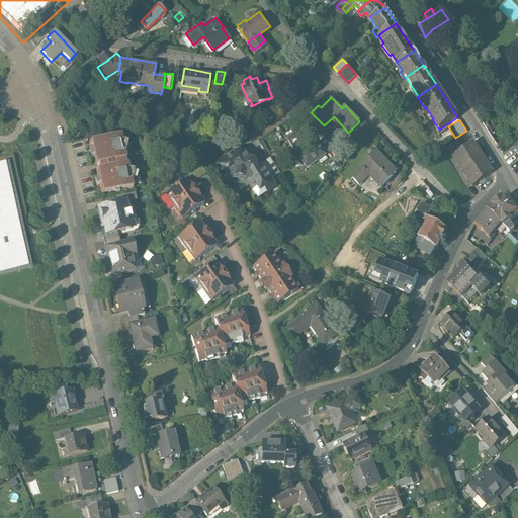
[(307,139),(299,128),(288,136),(295,146),(307,139)]
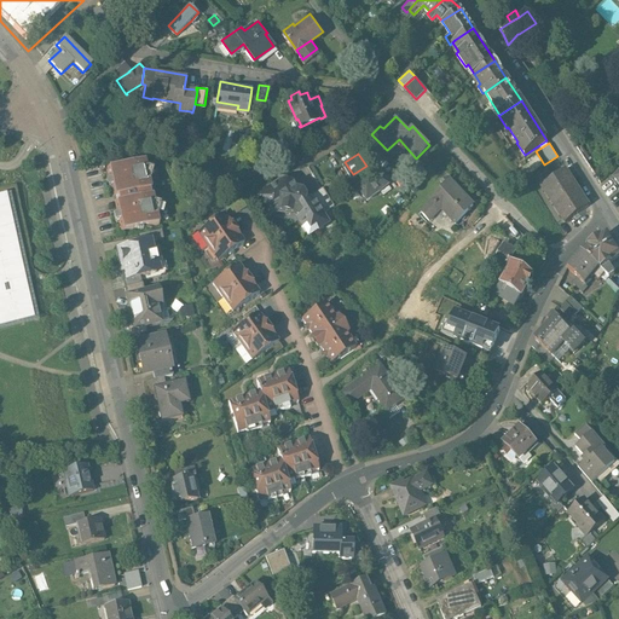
[(145,161),(128,165),(128,163),(123,165),(123,166),(108,169),(110,180),(108,181),(109,187),(111,187),(117,214),(115,214),(117,221),(119,220),(121,231),(138,227),(138,229),(143,227),(143,226),(160,223),(157,215),(161,203),(155,202),(152,195),(151,195),(150,189),(151,189),(150,181),(154,171),(146,168),(145,161)]
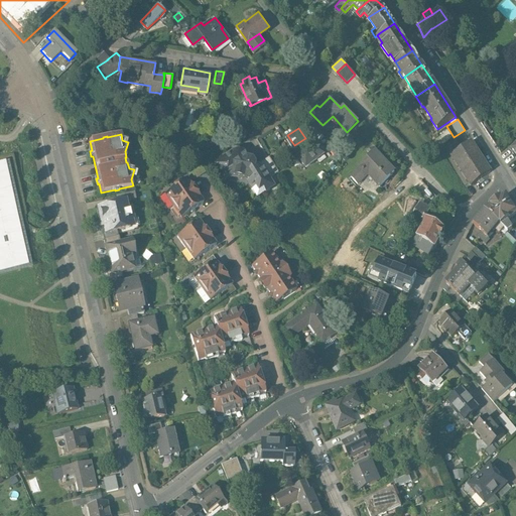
[(316,140),(298,152),(306,164),(318,157),(320,160),(327,156),(316,140)]
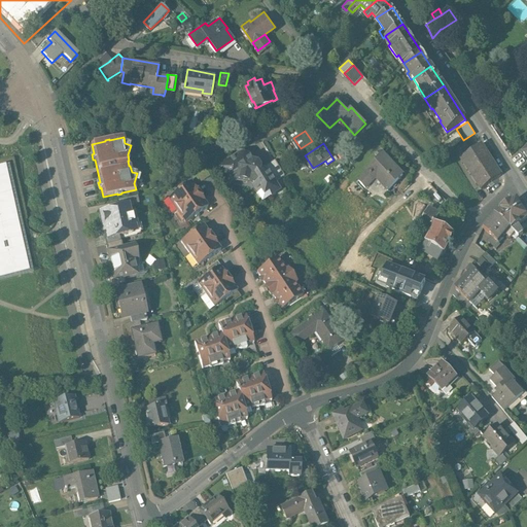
[(490,155),(481,143),(470,150),(465,143),(456,148),(469,169),(490,155)]
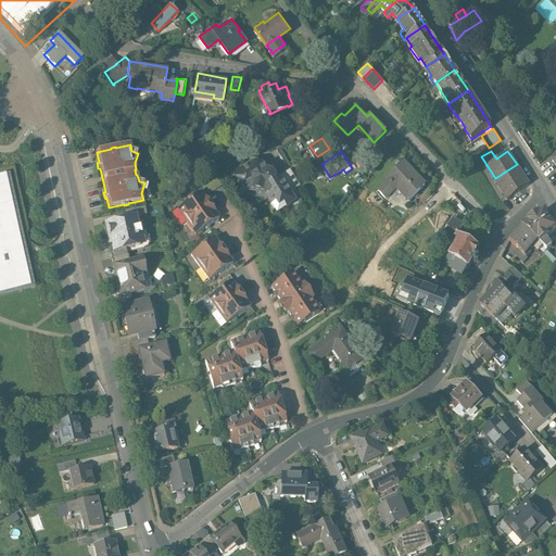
[(275,174),(272,168),(266,167),(265,168),(261,161),(256,160),(252,162),(251,165),(247,164),(243,166),(242,165),(227,175),(234,185),(238,181),(242,189),(253,182),(265,186),(272,196),(272,199),(277,209),(295,198),(290,188),(289,189),(279,173),(277,174),(275,174)]
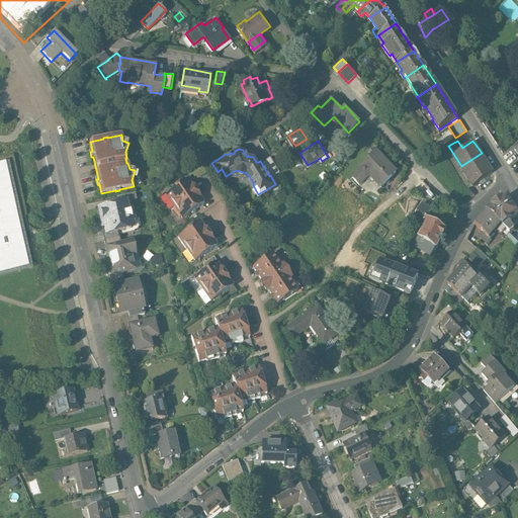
[(380,186),(396,173),(376,152),(361,165),(362,166),(352,175),(359,182),(369,173),(380,186)]
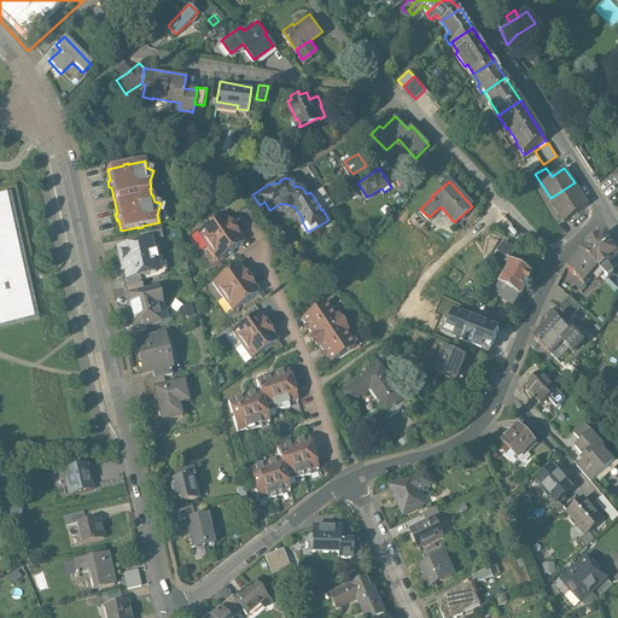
[(575,182),(551,198),(564,217),(572,213),(575,215),(584,209),(583,205),(587,203),(575,182)]
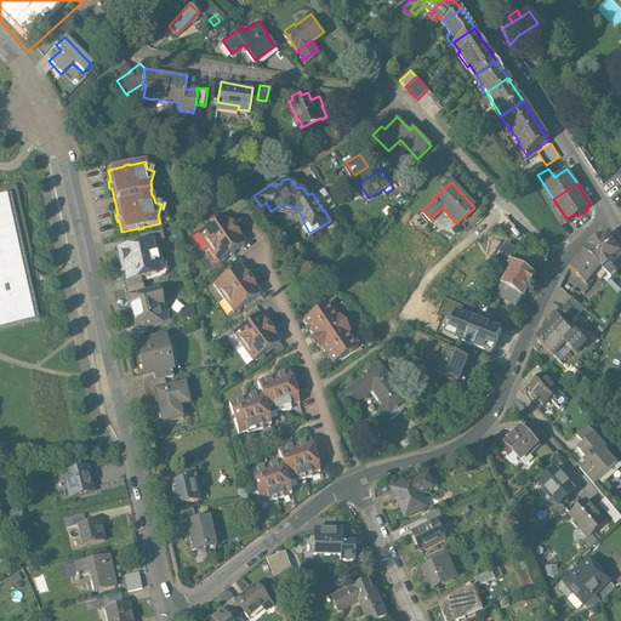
[(325,184),(312,193),(323,211),(324,210),(336,203),(325,184)]
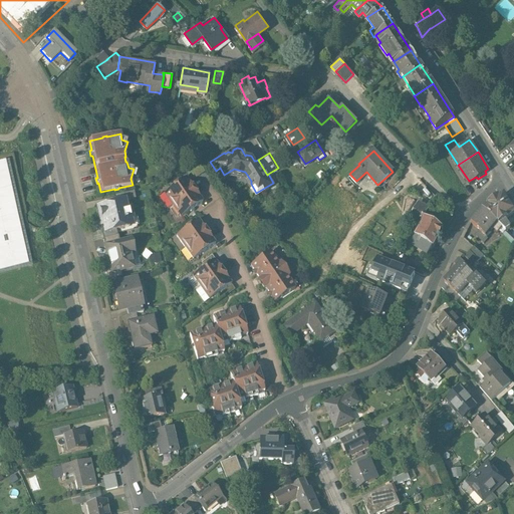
[(5,162),(0,163),(0,271),(28,265),(15,205),(5,162)]
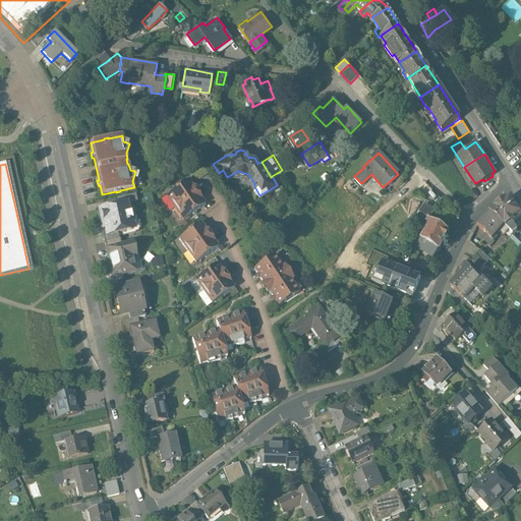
[(190,177),(167,193),(175,205),(198,189),(190,177)]
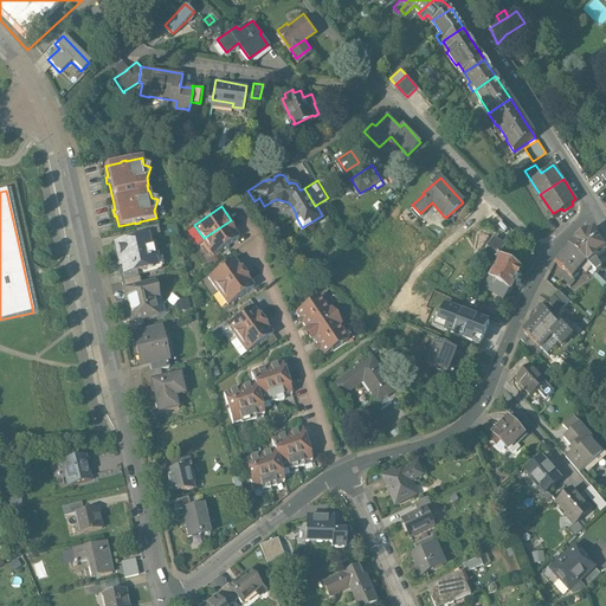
[(231,220),(204,238),(213,253),(240,234),(231,220)]
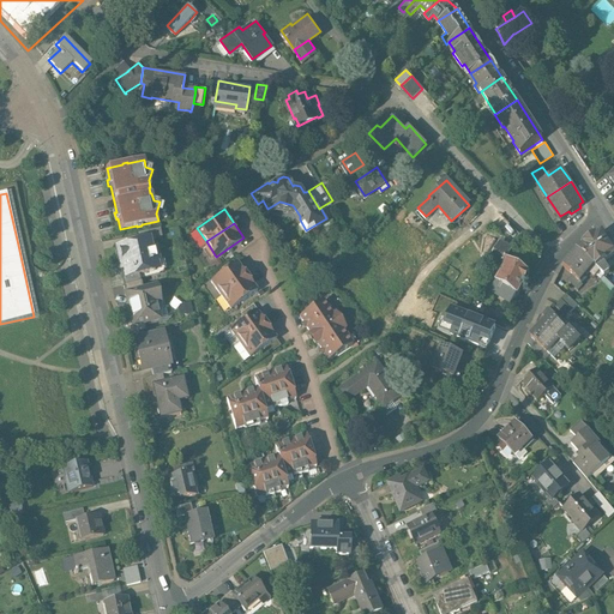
[(161,228),(139,233),(140,239),(150,238),(151,238),(162,235),(161,228)]
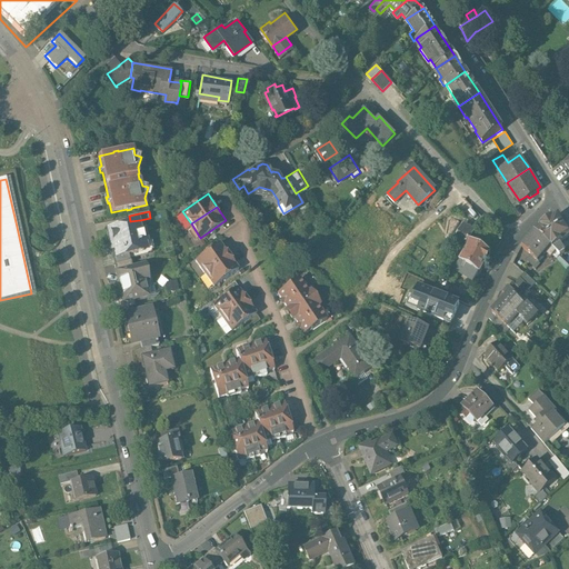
[(535,228),(533,228),(550,243),(555,248),(559,251),(563,248),(558,239),(561,237),(568,231),(568,229),(558,212),(552,216),(552,215),(539,223),(539,225),(535,228)]
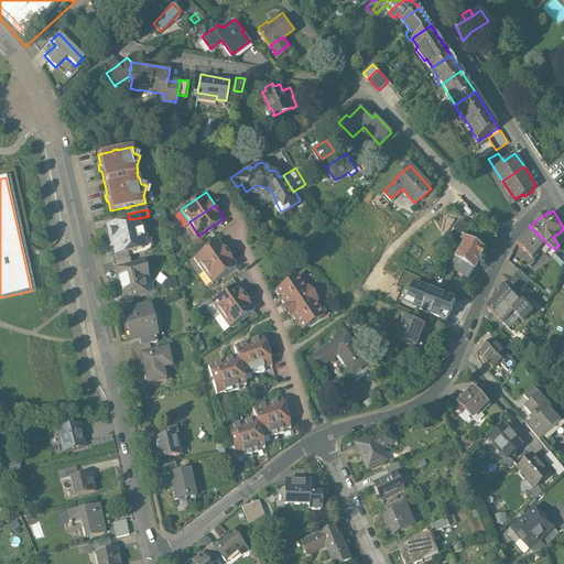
[(129,219),(107,225),(110,241),(112,241),(116,253),(116,255),(128,252),(142,248),(141,240),(147,239),(144,227),(139,228),(138,219),(139,218),(138,218),(129,219)]
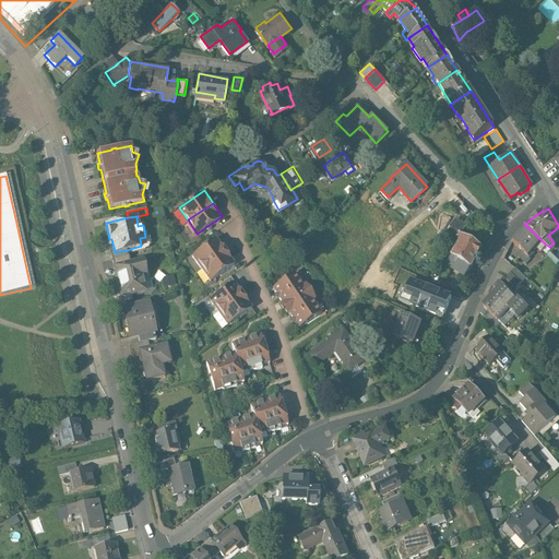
[(349,226),(341,217),(333,225),(342,234),(349,226)]
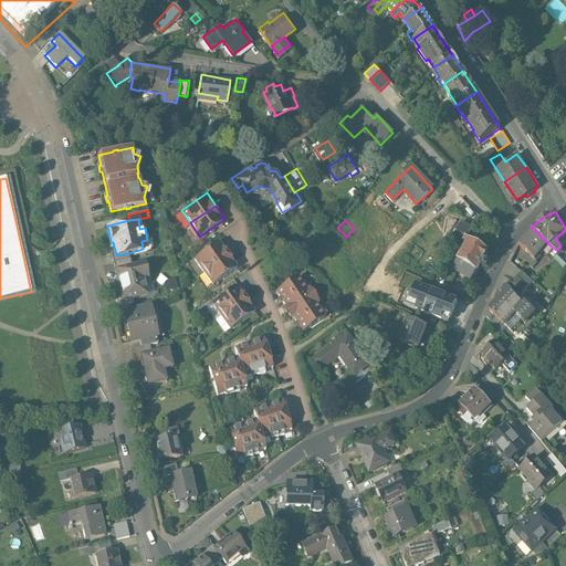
[(451,237),(464,245),(451,265),(470,278),(488,250),(467,237),(472,229),(460,222),(451,237)]
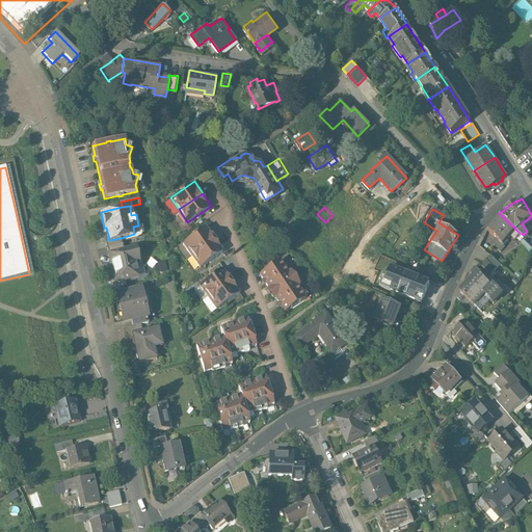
[(510,233),(514,228),(499,213),(487,227),(496,235),(502,242),(510,233)]
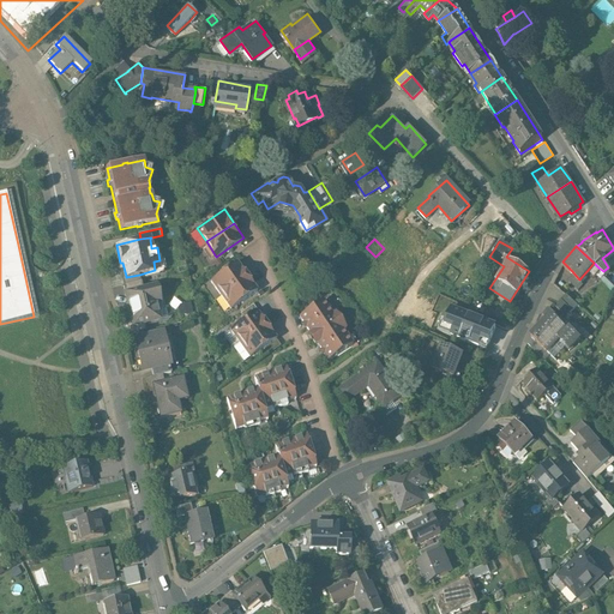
[(239,260),(211,280),(221,293),(248,274),(239,260)]
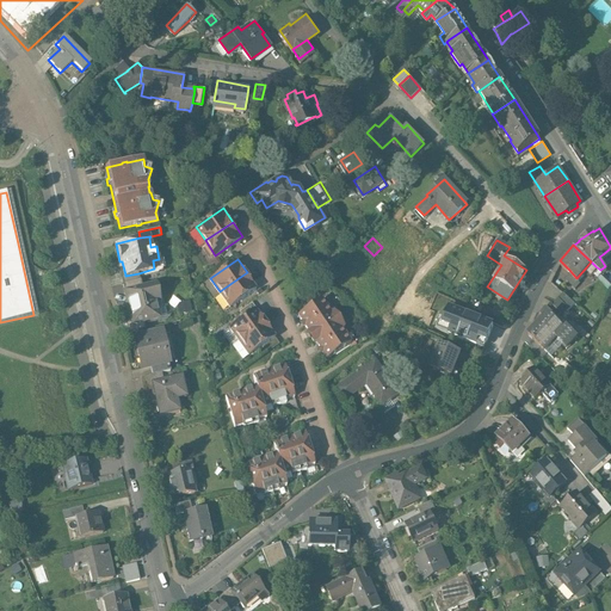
[(591,272),(596,266),(591,261),(586,267),(591,272)]
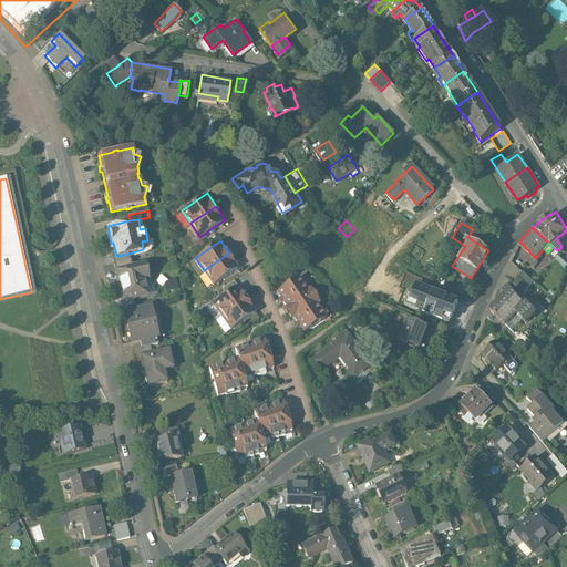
[(537,259),(535,258),(528,250),(524,255),(533,264),(537,259)]
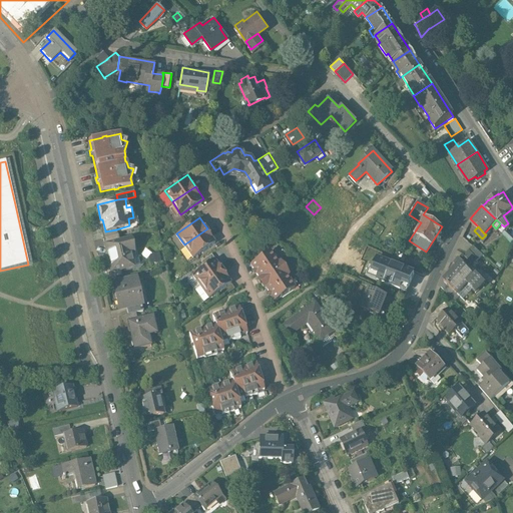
[(207,228),(184,244),(193,257),(215,241),(207,228)]
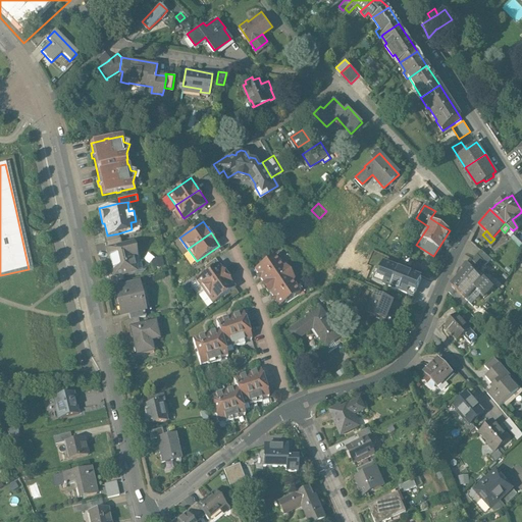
[(118,233),(107,236),(107,235),(105,235),(107,243),(120,240),(118,233)]
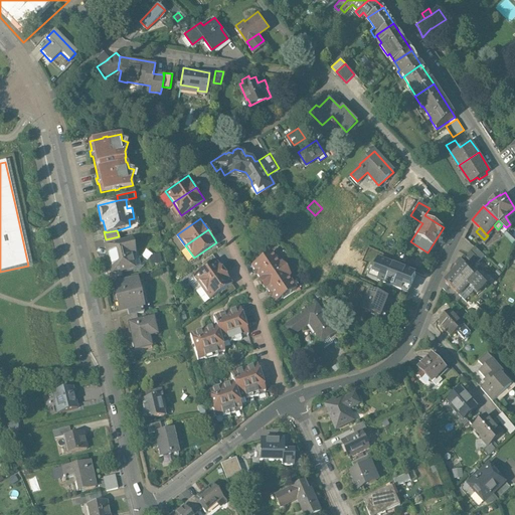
[(106,239),(105,239),(106,245),(107,245),(118,243),(118,242),(121,241),(119,236),(106,239)]
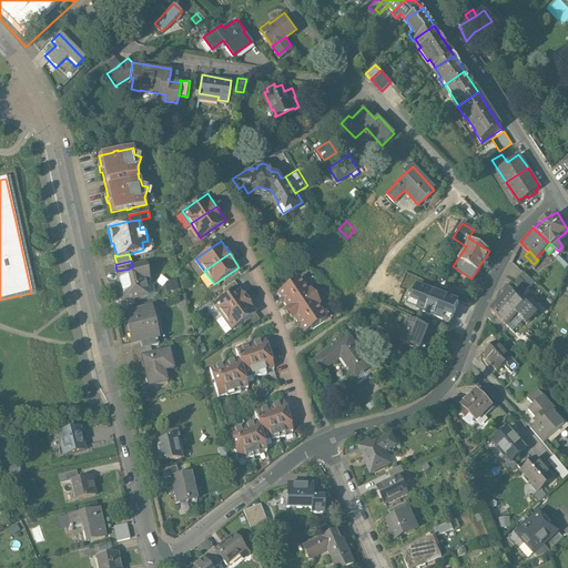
[(133,266),(130,267),(130,269),(118,271),(124,297),(125,300),(134,297),(149,294),(145,280),(150,279),(146,263),(133,266)]
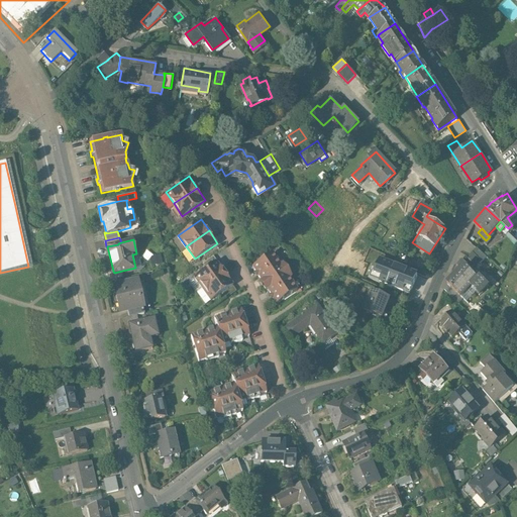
[(467,254),(476,264),(486,253),(476,244),(467,254)]
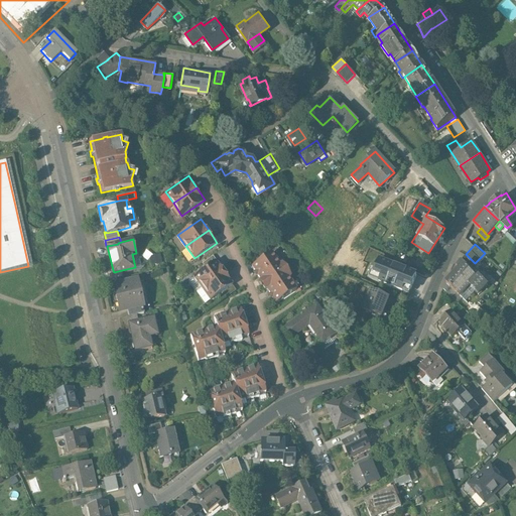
[(273,250),(252,264),(261,277),(264,282),(285,268),(280,262),(273,250)]
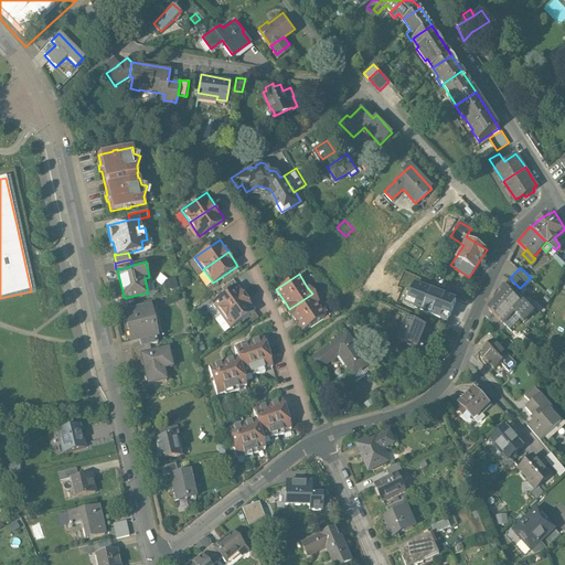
[(449,312),(455,297),(415,280),(408,296),(416,298),(414,304),(439,315),(441,309),(449,312)]
